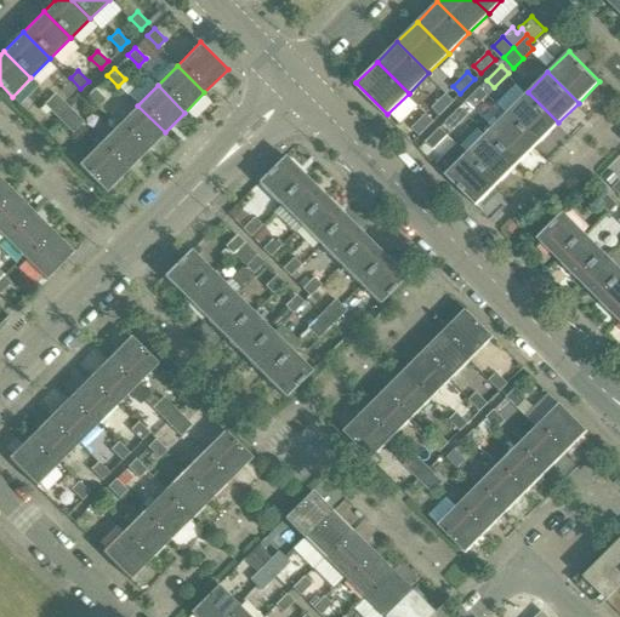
[(481,86),(467,100),(475,107),(488,93),(481,86)]
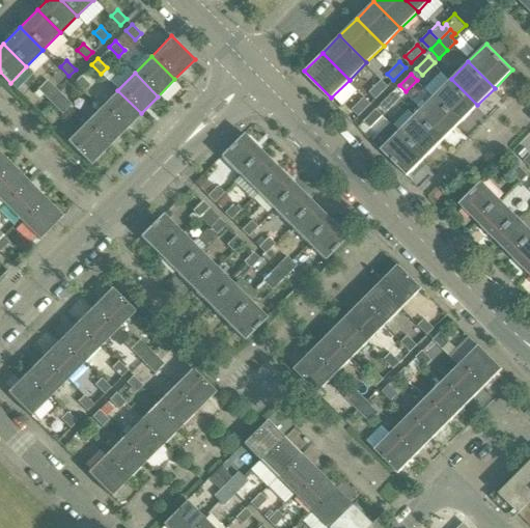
[(81,75),(75,81),(84,90),(90,84),(81,75)]
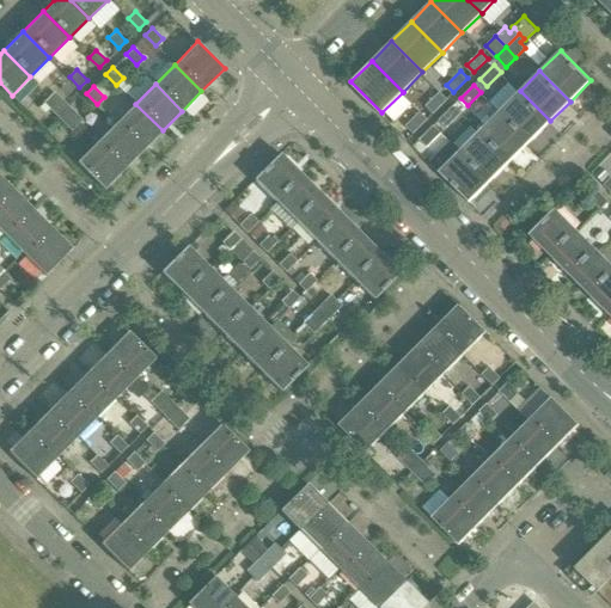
[(44,102),(50,109),(61,98),(55,91),(44,102)]
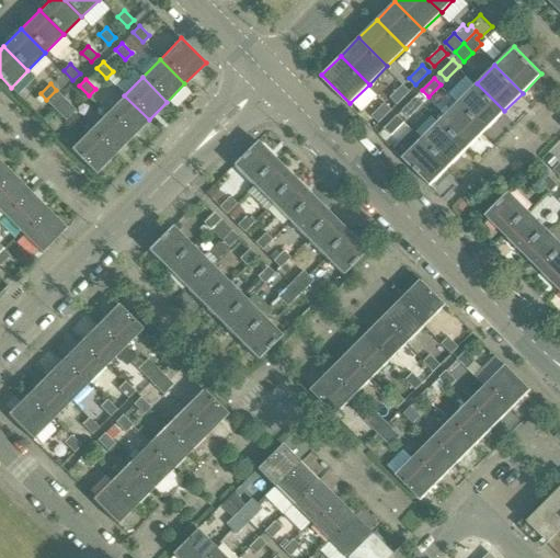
[(391,95),(398,102),(410,90),(403,83),(391,95)]
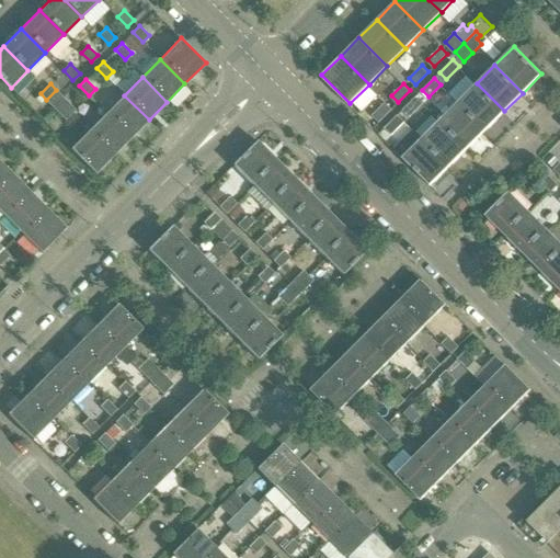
[(477,83),(458,101),(486,129),(504,111),(477,83)]
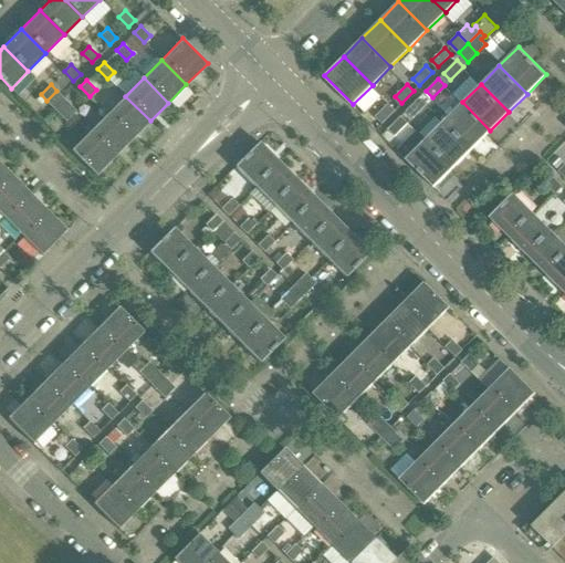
[(46,101),(53,106),(63,96),(56,91),(46,101)]
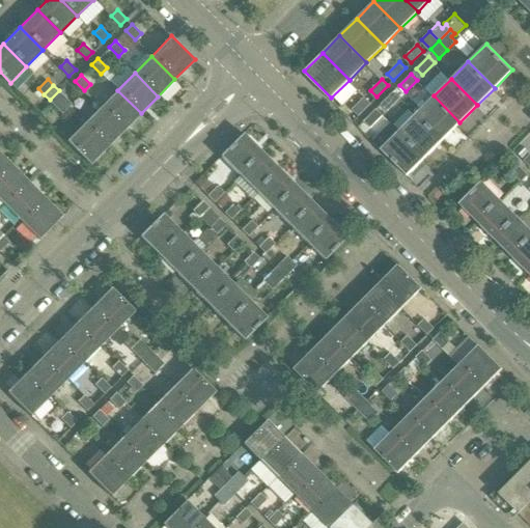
[(50,100),(56,106),(65,96),(59,90),(50,100)]
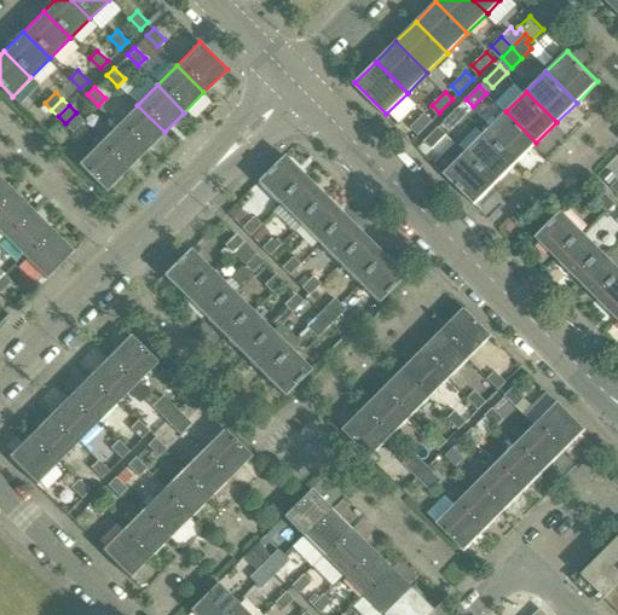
[(137,105),(117,125),(144,152),(165,132),(137,105)]
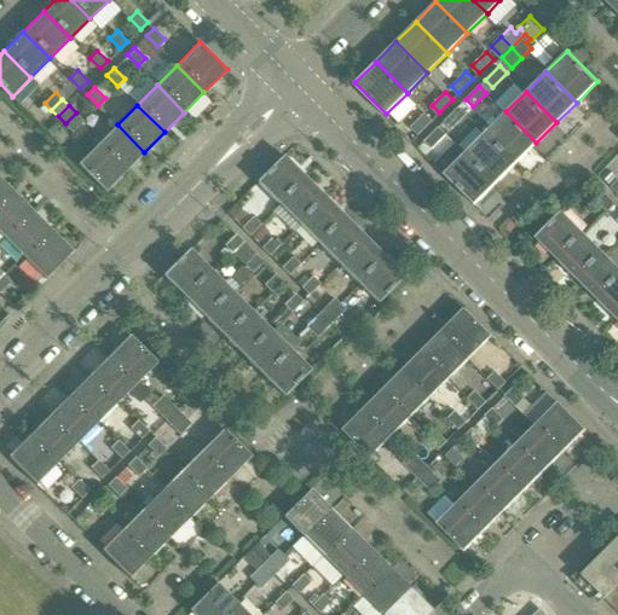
[(460,105),(445,120),(452,127),(467,112),(460,105)]
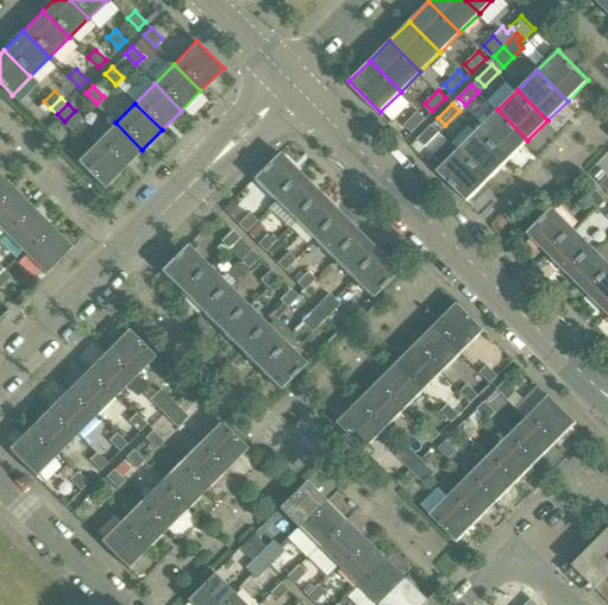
[(405,124),(412,131),(426,117),(419,109),(405,124)]
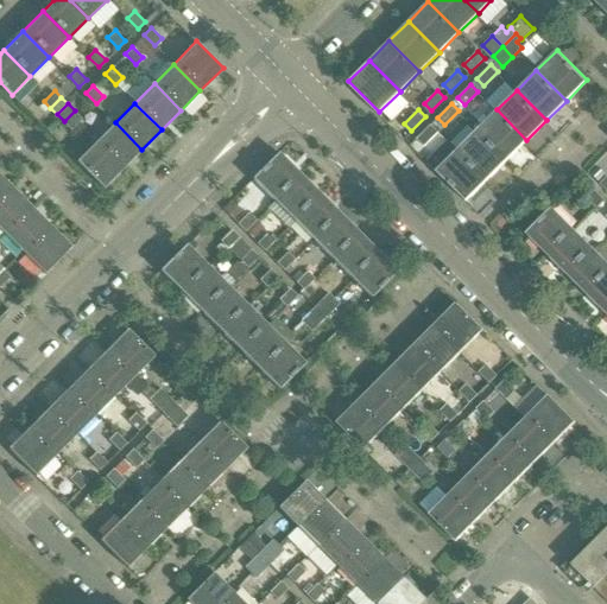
[(497,109),(478,129),(507,159),(526,140),(497,109)]
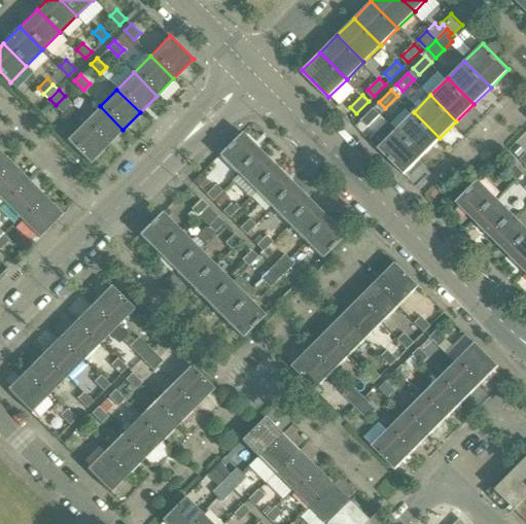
[(65,96),(56,105),(62,111),(71,102),(65,96)]
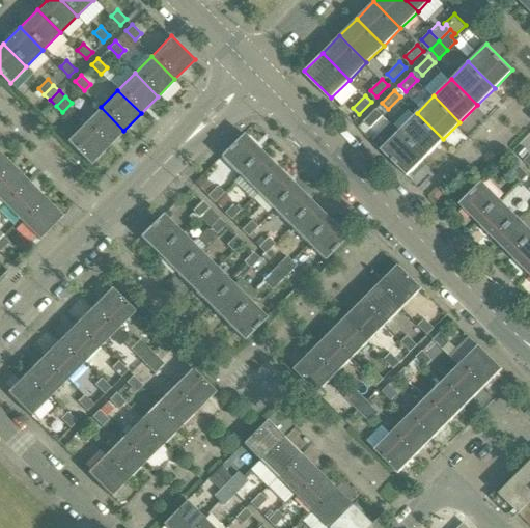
[(101,107),(83,123),(107,147),(123,131),(101,107)]
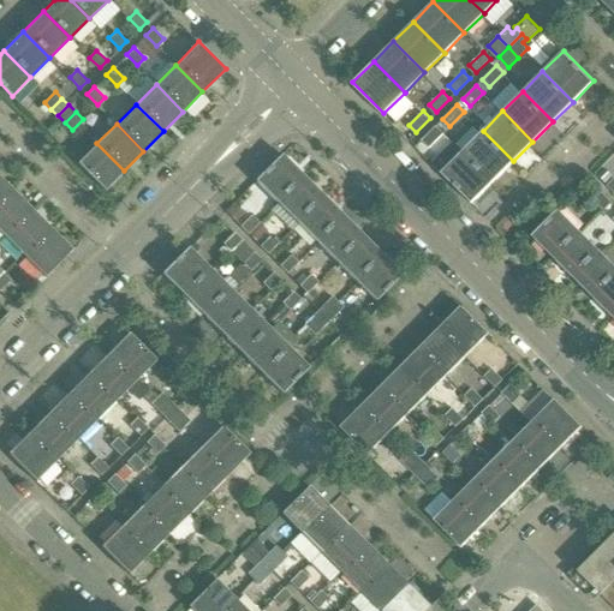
[(436,125),(422,138),(430,145),(443,132),(436,125)]
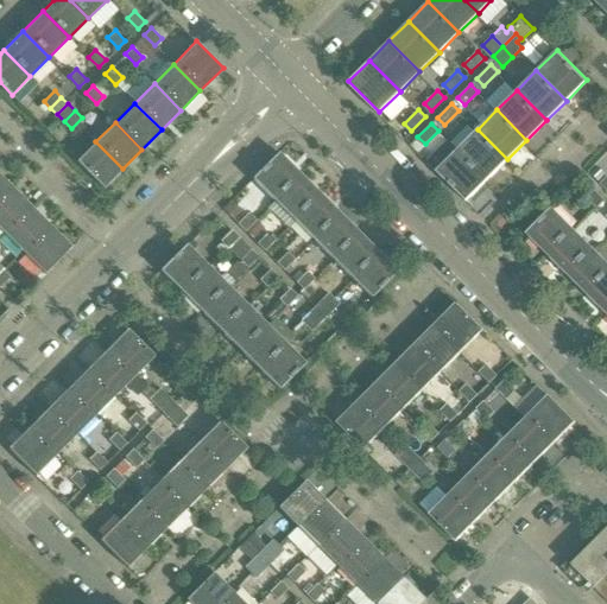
[(478,129),(457,148),(487,179),(507,159),(478,129)]
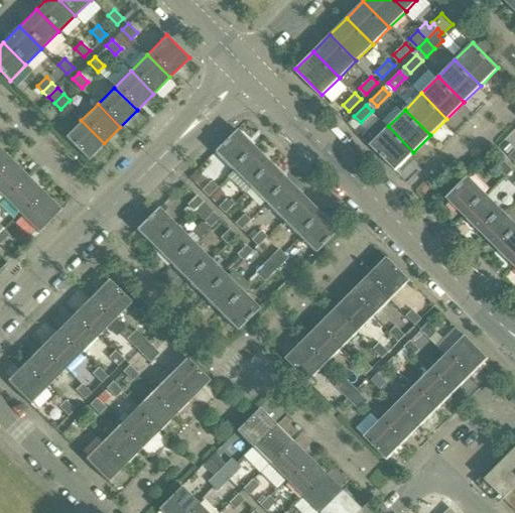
[(104,143),(81,120),(66,136),(88,159),(104,143)]
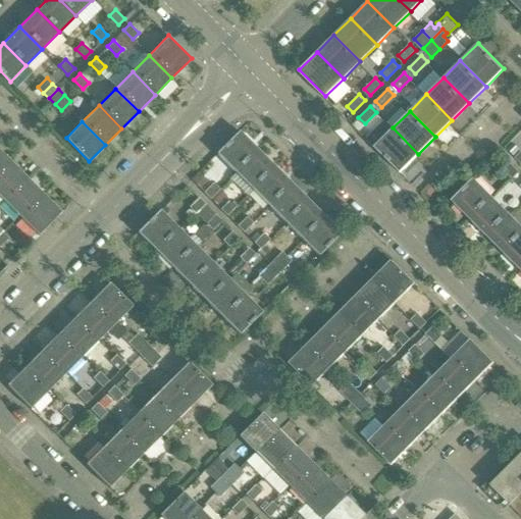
[(418,154),(393,127),(375,146),(401,171),(418,154)]
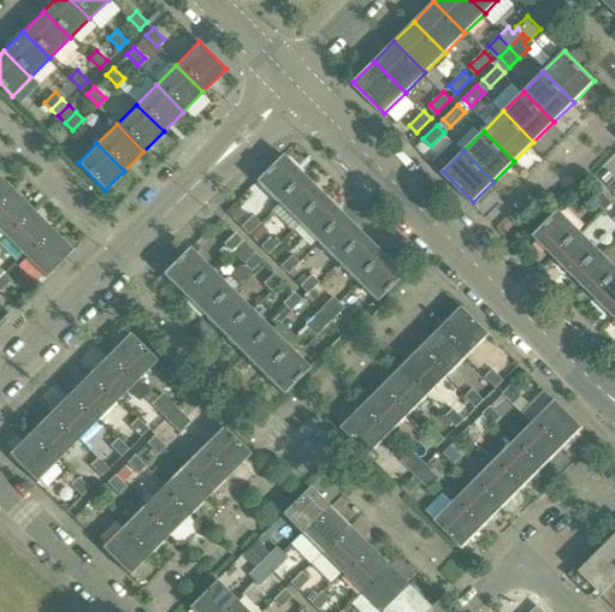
[(256,179),(279,202),(306,176),(282,153),(256,179)]
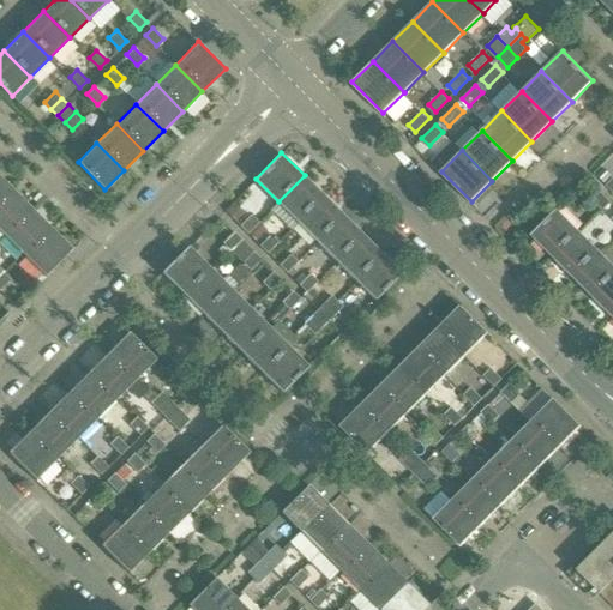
[(0,194),(10,186),(0,175),(0,194)]
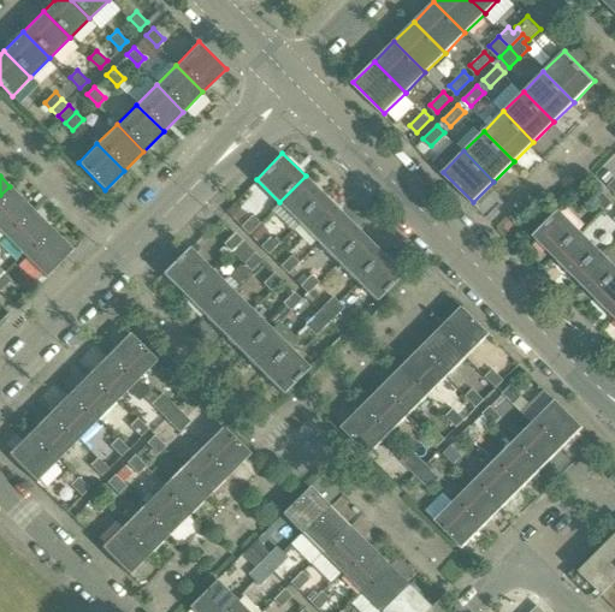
[(279,202),(299,223),(325,196),(306,176),(279,202)]
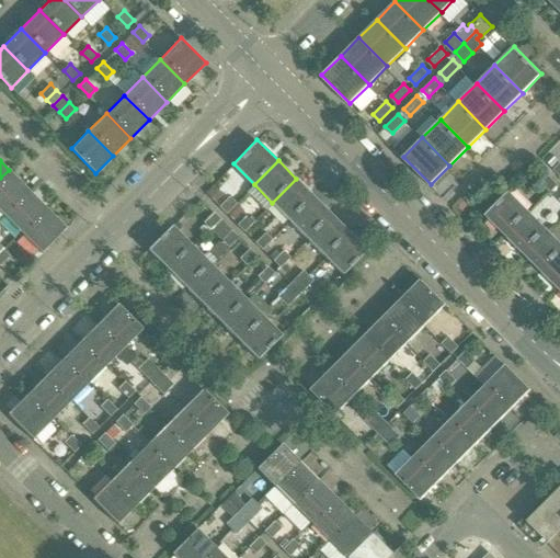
[(0,178),(0,209),(2,213),(26,188),(9,170),(0,178)]
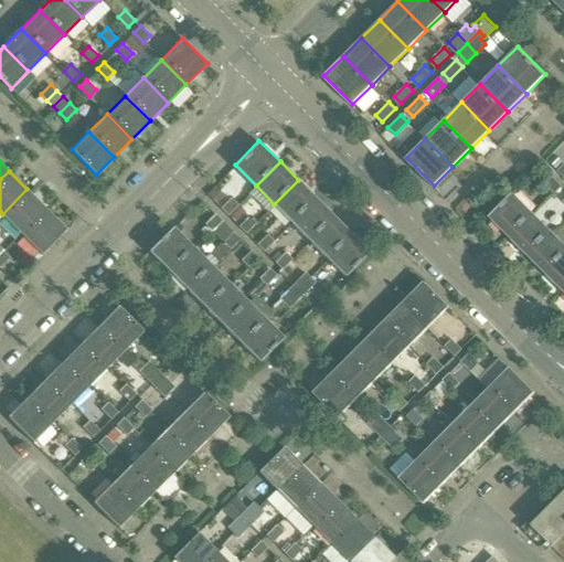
[(562,184),(550,172),(543,179),(555,191),(562,184)]
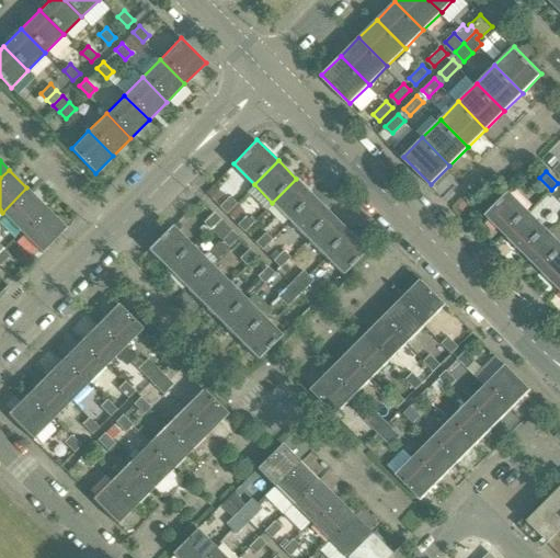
[(272,203),(290,220),(315,196),(296,179),(272,203)]
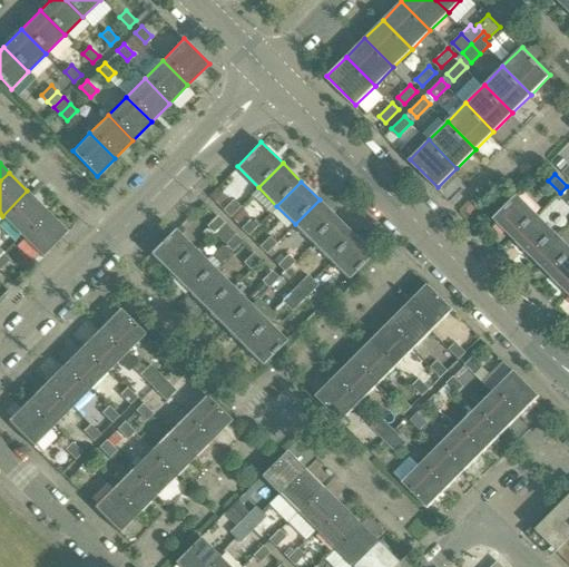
[(2,216),(20,234),(46,209),(27,191),(2,216)]
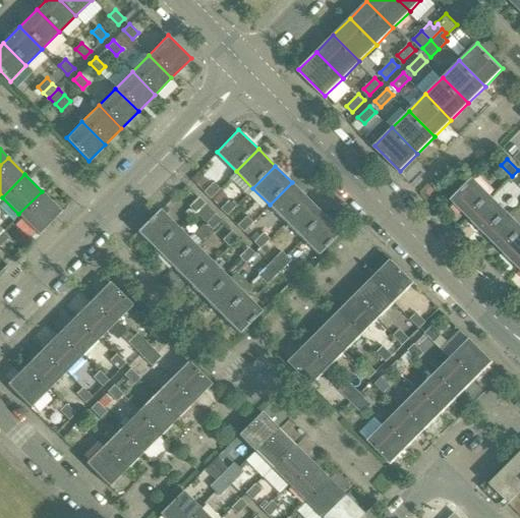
[(451,198),(470,218),(493,196),(473,176),(451,198)]
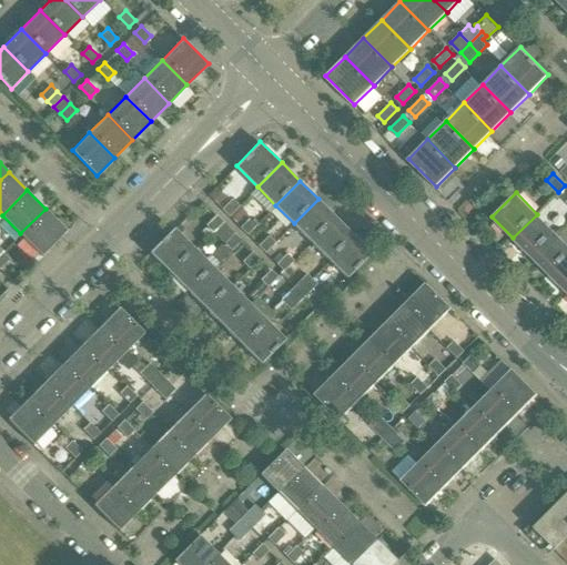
[(223,208),(230,214),(240,204),(233,198),(223,208)]
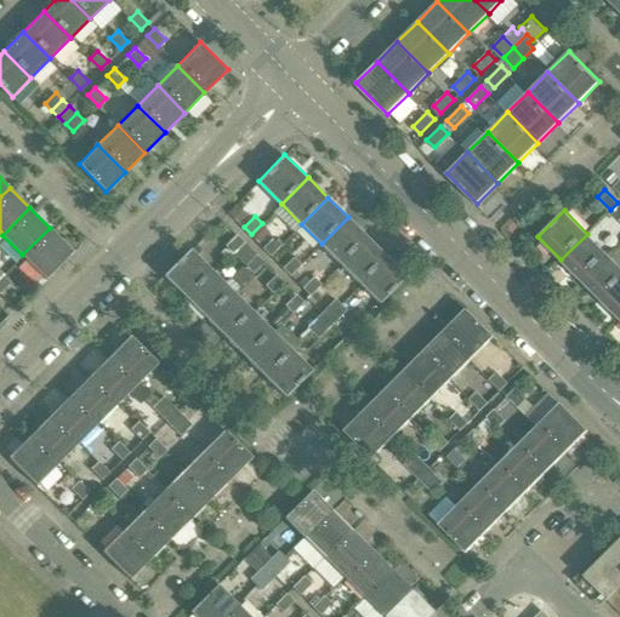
[(322,244),(341,264),(368,238),(348,217),(322,244)]
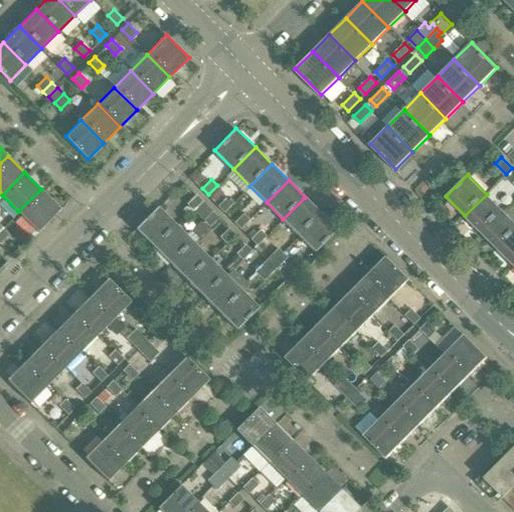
[(41,189),(18,211),(38,231),(60,208),(41,189)]
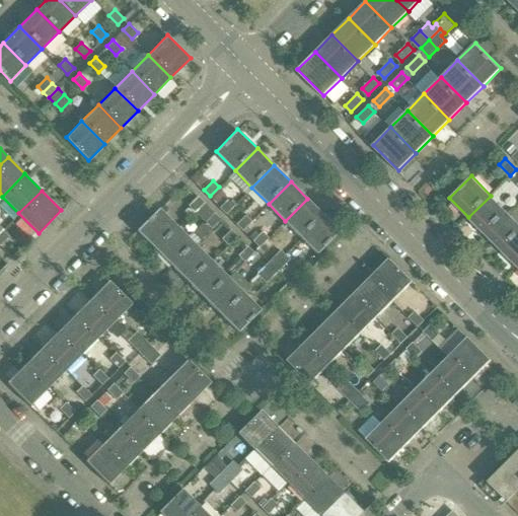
[(204,202),(198,196),(189,205),(195,211),(204,202)]
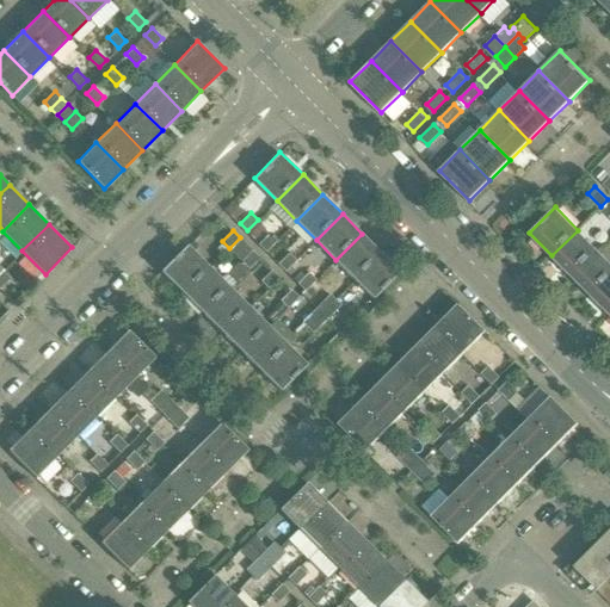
[(552,255),(572,276),(598,249),(578,230),(552,255)]
